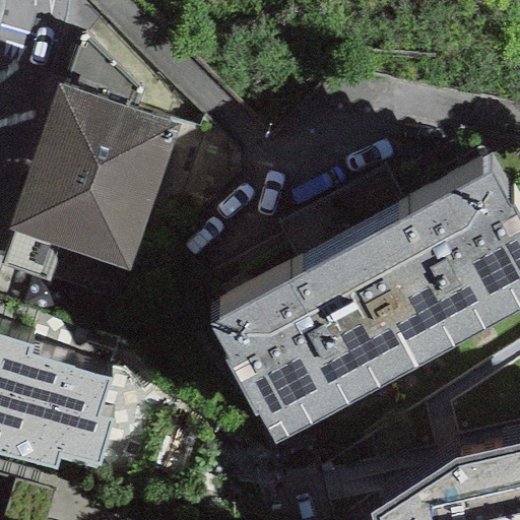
[(181,124),(58,81),(6,228),(129,270),(181,124)]
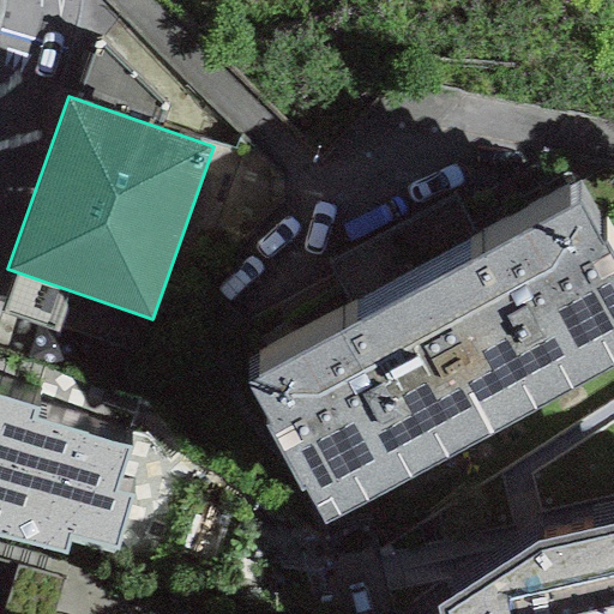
[(576,200),(413,289),(489,439),(613,369),(613,258),(606,244),(601,246),(576,200)]
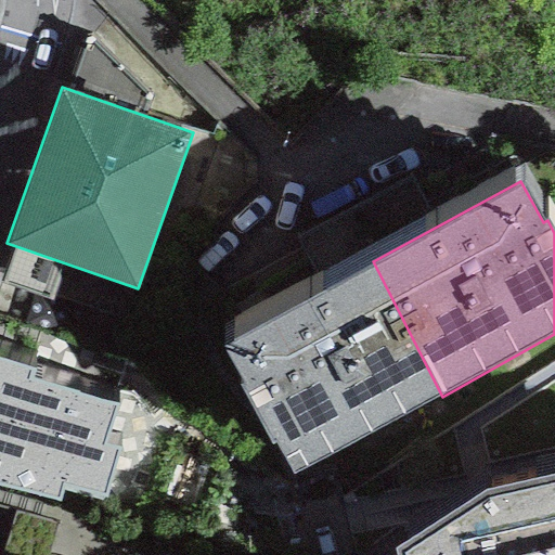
[(294,478),(442,397),(373,261),(221,345),(242,383),(236,386),(269,446),(274,443),(294,478)]
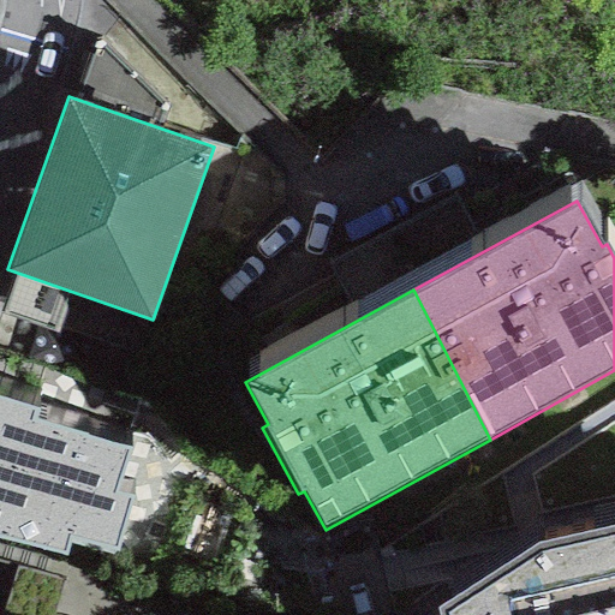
[(39,410),(0,396),(0,538),(64,557),(71,536),(117,550),(132,500),(115,495),(130,448),(35,419),(39,410)]
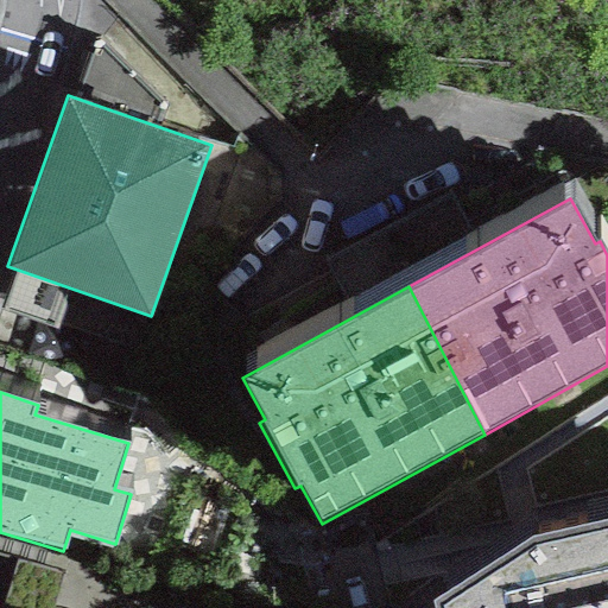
[(432,600),(434,607),(607,607),(607,521),(533,539),(432,600)]
